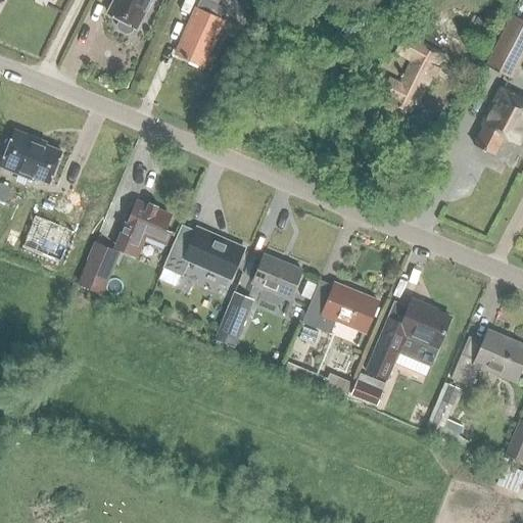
[(115,26),(117,31),(125,35),(130,33),(133,28),(135,29),(149,0),(112,0),(106,13),(119,20),(115,26)]
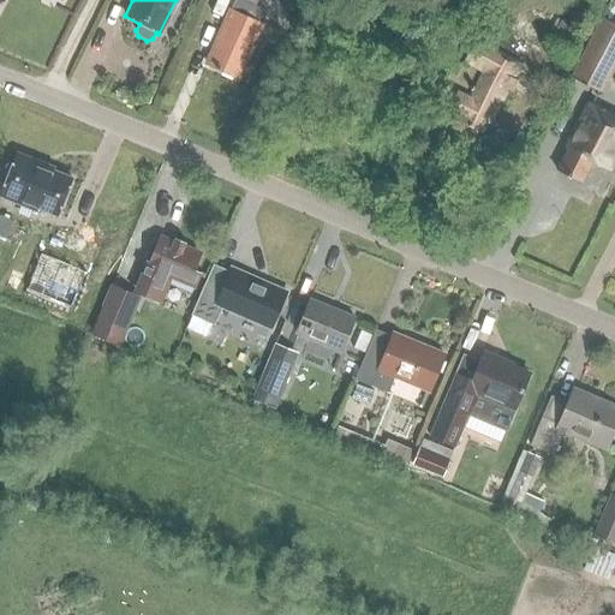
[(254,6),(255,0),(238,0),(232,12),(230,11),(214,46),(215,46),(207,65),(238,78),(261,25),(257,23),(263,10),(254,6)]
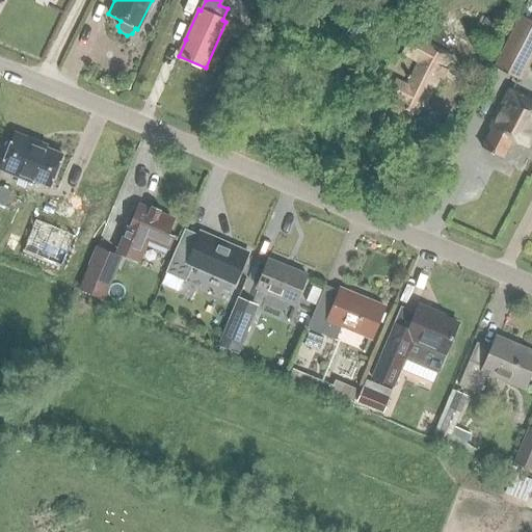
[(531,55),(531,25),(519,18),(494,67),(519,80),(531,55)]
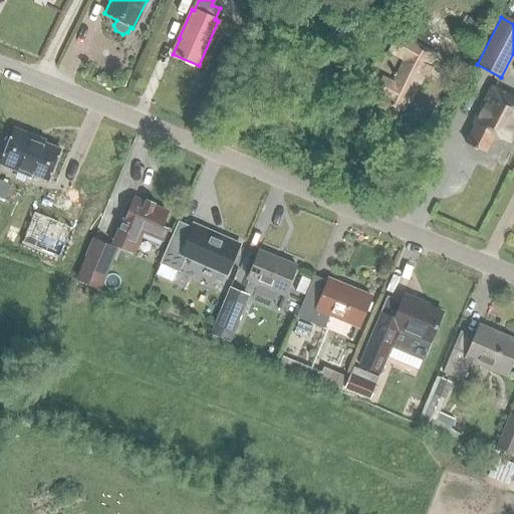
[(432,53),(412,43),(395,35),(387,52),(402,60),(391,82),(381,78),(374,93),(387,98),(384,102),(400,109),(404,100),(408,102),(421,75),(419,74),(422,69),(423,70),(432,53)]
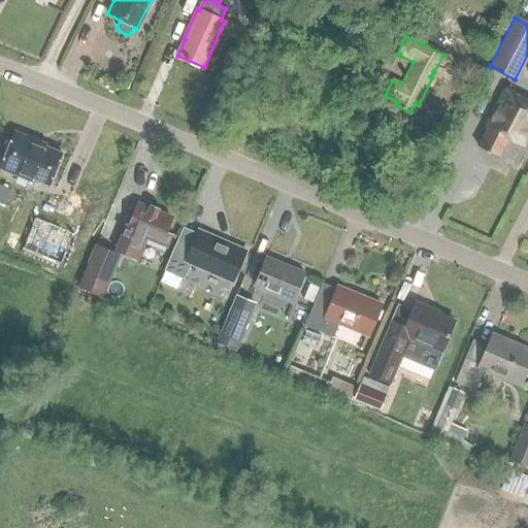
[(485,127),(487,128),(477,146),(498,158),(507,139),(522,146),(527,133),(527,100),(505,89),(485,127)]
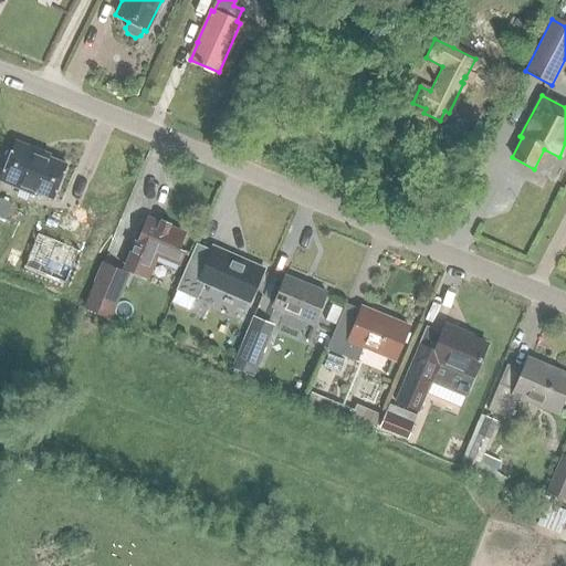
[(16,142),(0,178),(0,181),(16,188),(17,185),(52,199),(65,165),(37,153),(37,150),(16,142)]
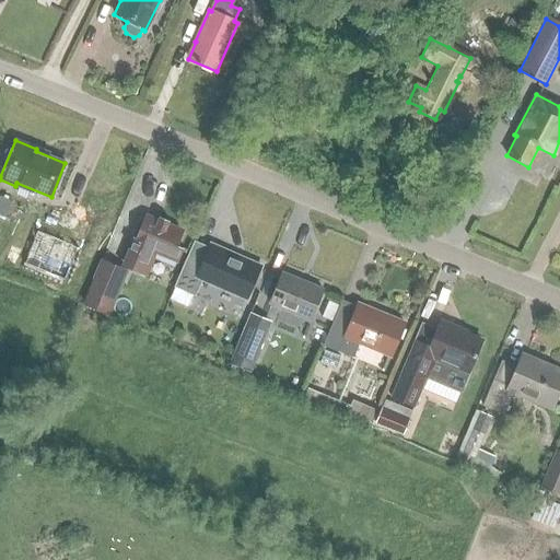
[(12,200),(0,195),(0,216),(4,218),(12,200)]
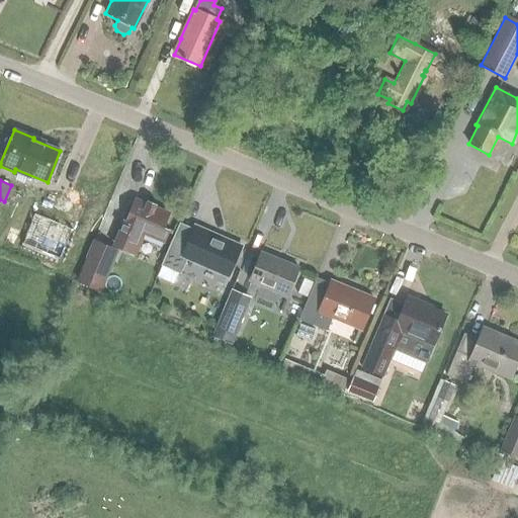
[(155,205),(147,201),(145,205),(135,200),(125,222),(123,221),(114,243),(136,251),(141,239),(160,247),(168,227),(163,225),(167,214),(154,208),(155,205)]
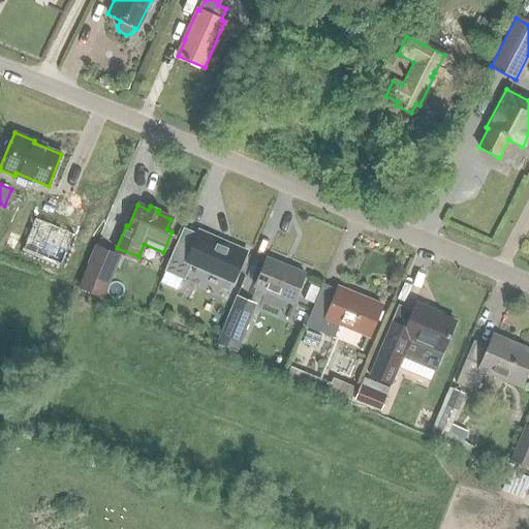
[(78,237),(39,221),(27,252),(65,267),(78,237)]
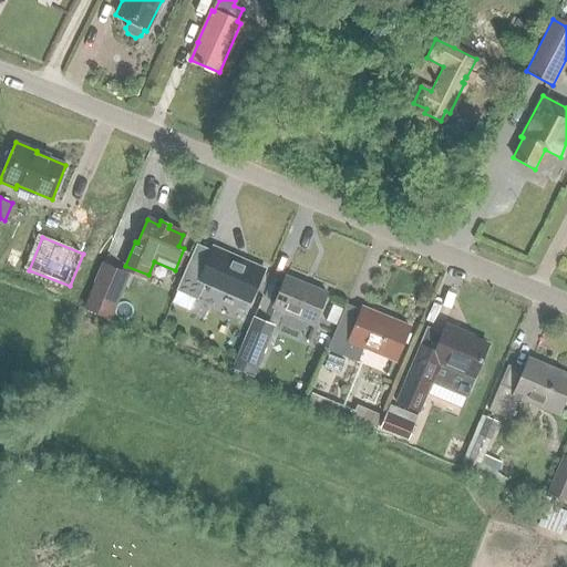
[(189,260),(176,291),(194,298),(200,282),(247,302),(263,269),(245,261),(244,265),(213,251),(206,268),(189,260)]
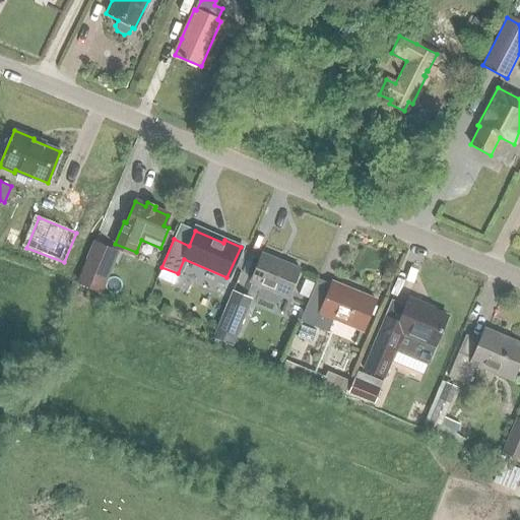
[(117,254),(92,244),(77,281),(101,291),(117,254)]
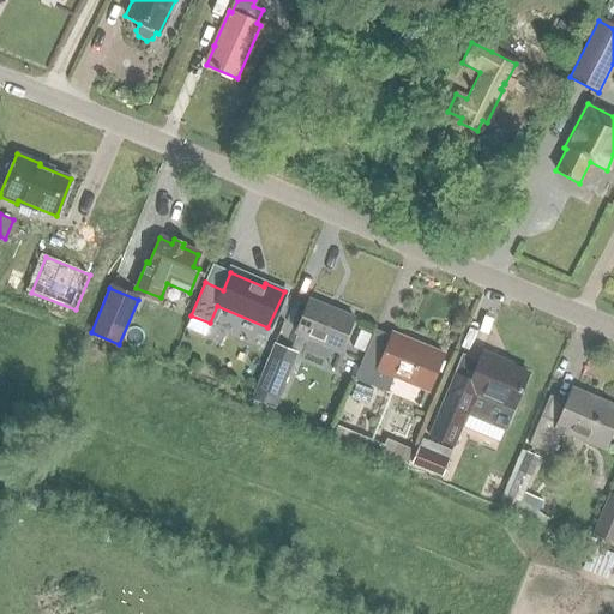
[(353,318),(309,300),(295,333),(338,351),(353,318)]
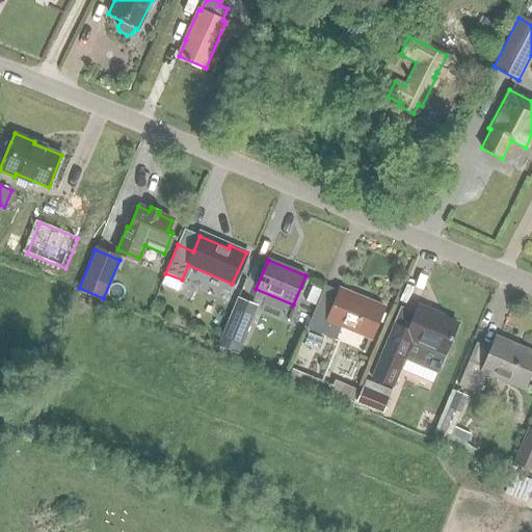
[(161,284),(177,291),(182,280),(165,273),(161,284)]
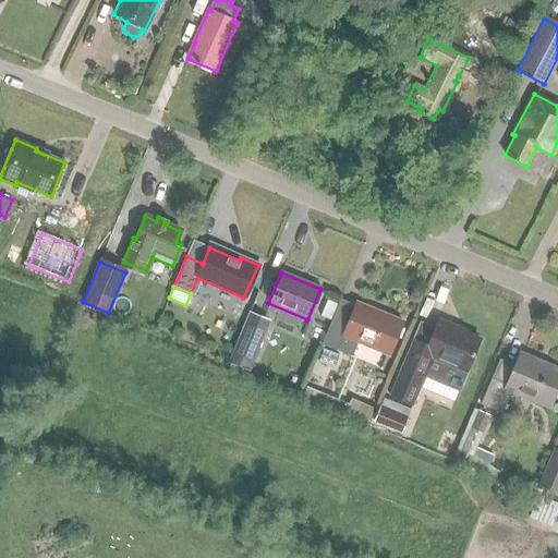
[(332,318),(322,344),(351,356),(358,342),(388,355),(401,323),(355,304),(347,324),(332,318)]
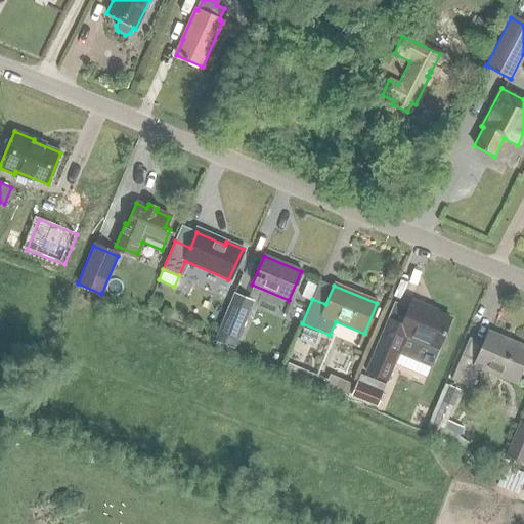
[(143,311),(148,299),(138,294),(132,307),(132,308),(142,313),(143,311)]
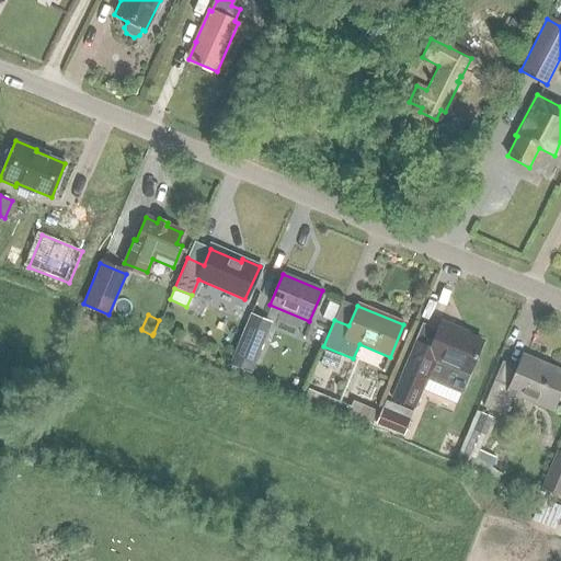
[(262,344),(256,342),(265,321),(251,315),(230,364),(250,371),(262,344)]
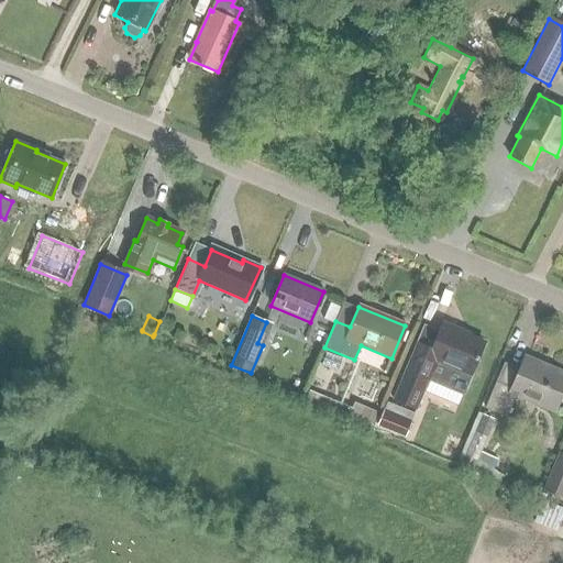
[(428,356),(414,350),(393,399),(416,409),(428,381),(461,395),(483,343),(455,332),(456,329),(442,322),(428,356)]
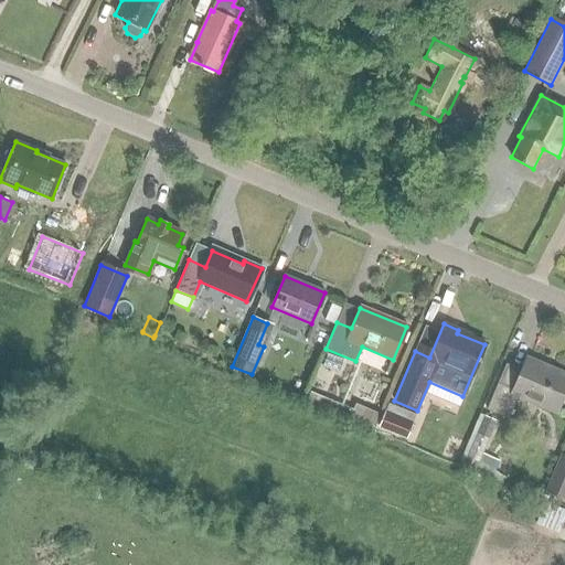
[(521,371),(505,364),(487,409),(508,418),(516,396),(556,413),(564,388),(564,374),(525,359),(521,371)]
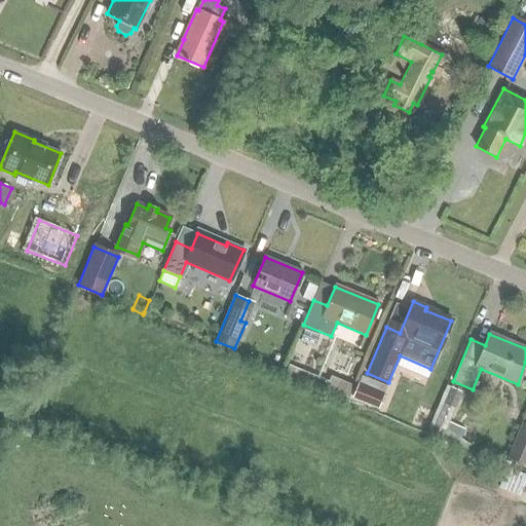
[(330,377),(328,381),(288,365),(283,375),(344,401),(350,385),(330,377)]
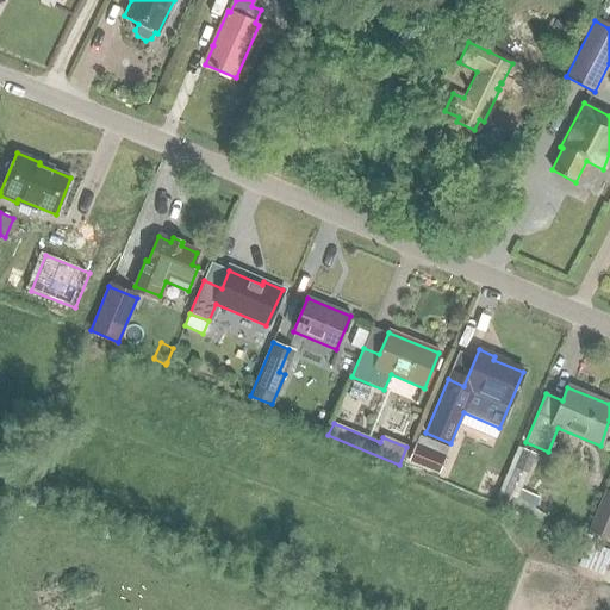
[(417,442),(409,461),(439,473),(447,454),(417,442)]
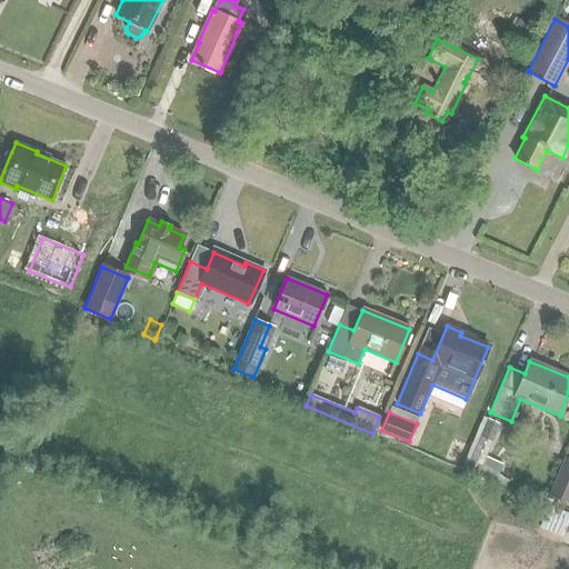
[(480,469),(500,423),(487,418),(466,470),(487,479),(489,472),(480,469)]
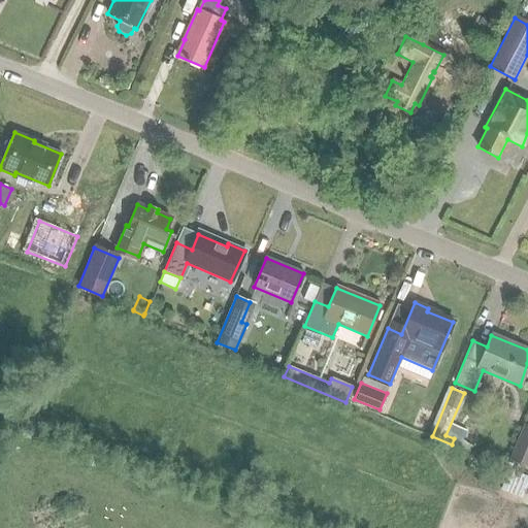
[(527,467),(527,466),(527,426),(524,424),(509,459),(527,467)]
